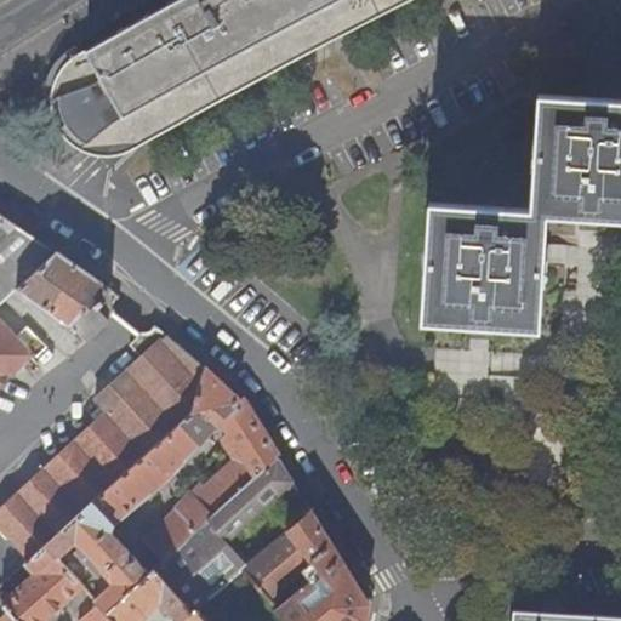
[(177,0),(143,20),(72,61),(64,75),(56,98),(55,109),(60,125),(63,135),(72,142),(89,154),(103,158),(121,157),(135,152),(255,84),(414,0),(177,0)]
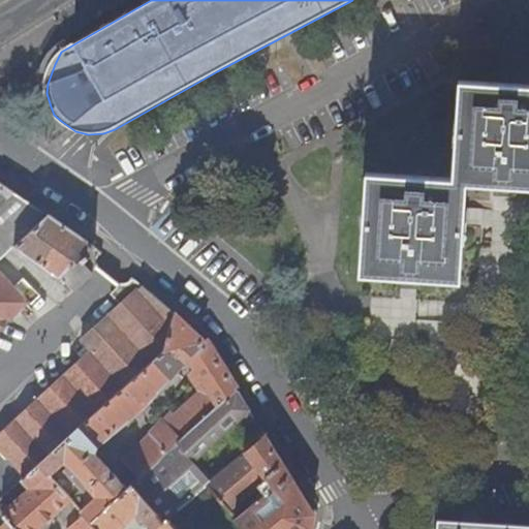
[(528,84),(459,80),(452,177),(364,173),(358,273),(400,275),(399,287),(408,287),(415,288),(416,276),(457,279),(463,182),(495,184),(494,195),(510,196),(510,185),(528,185),(528,84)]
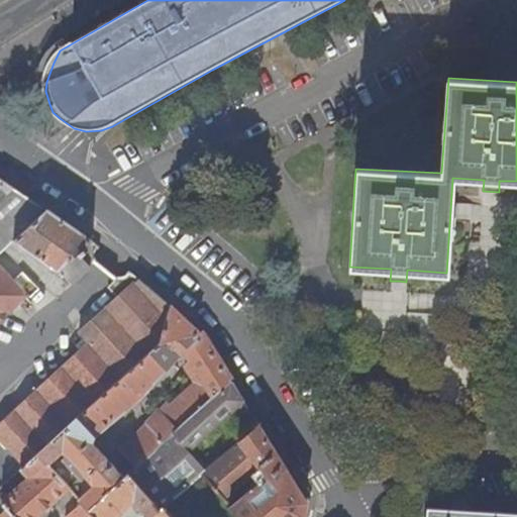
[(0,251),(46,208),(0,177),(0,251)]
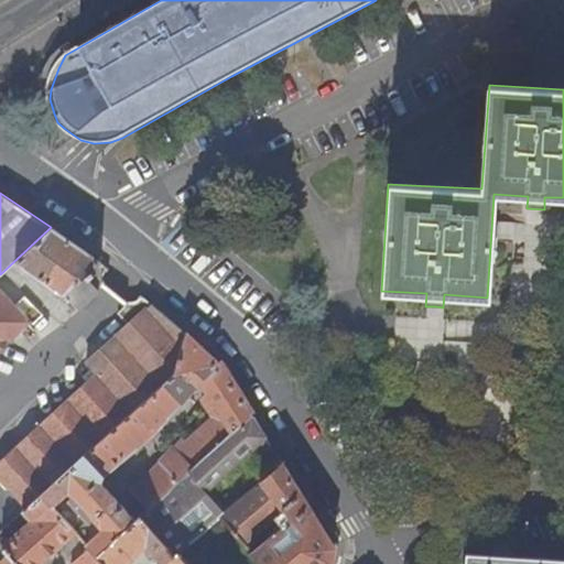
[(100,262),(51,227),(0,274),(0,344),(42,305),(13,275),(23,268),(78,308),(99,291),(88,281),(94,275),(90,272),(100,262)]
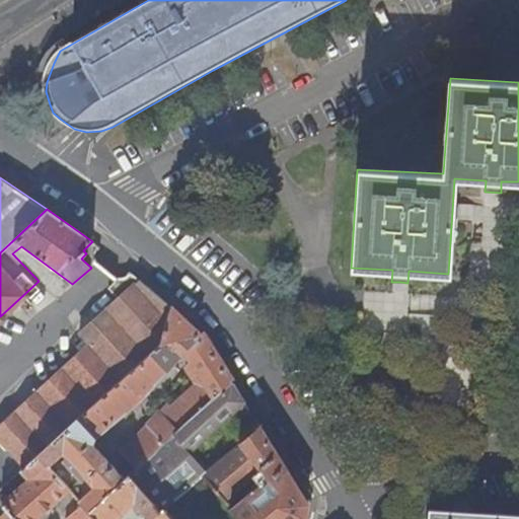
[(171,307),(134,277),(133,280),(128,283),(121,280),(109,289),(120,299),(80,334),(90,346),(0,425),(0,439),(24,467),(38,455),(158,345),(171,307)]
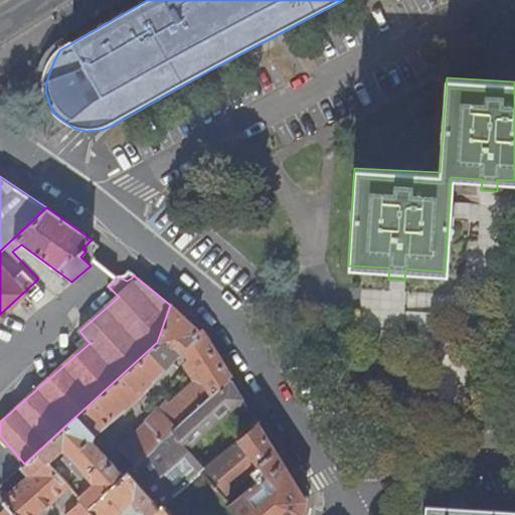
[(203,334),(170,305),(157,342),(37,452),(47,463),(62,449),(65,452),(61,456),(81,477),(86,474),(94,482),(79,496),(83,501),(90,507),(125,475),(93,441),(93,436),(147,390),(183,349),(189,358),(185,362),(196,380),(163,411),(170,419),(177,427),(231,379),(203,334)]
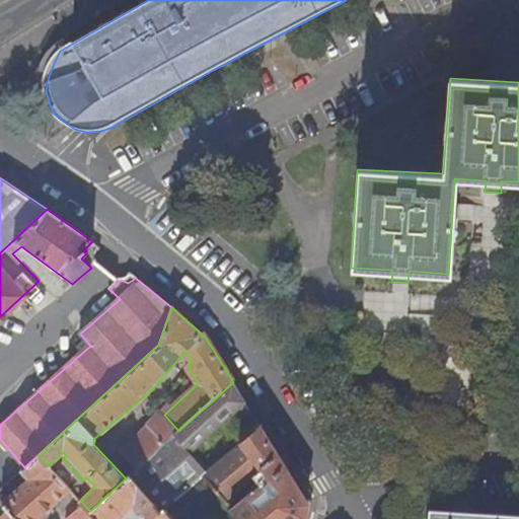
[(245,402),(233,382),(178,431),(164,444),(136,469),(129,475),(161,510),(163,509),(202,476),(183,457),(245,402)]
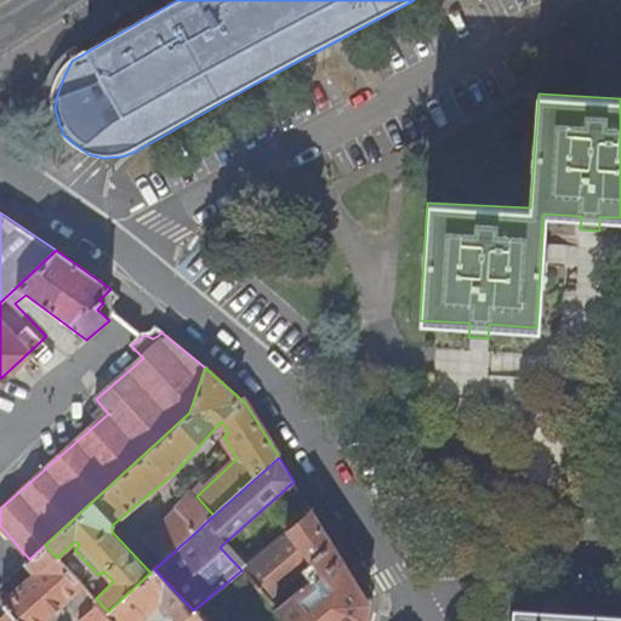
[(197,531),(214,516),(205,506),(188,522),(197,531)]
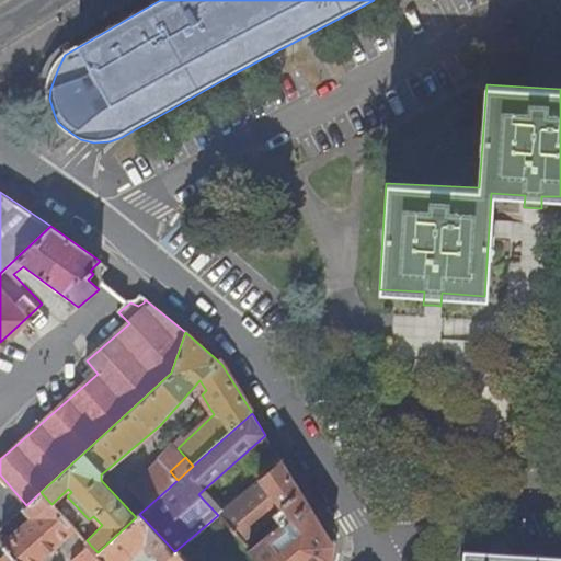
[(147,507),(178,480),(170,471),(159,460),(129,489),(147,507)]
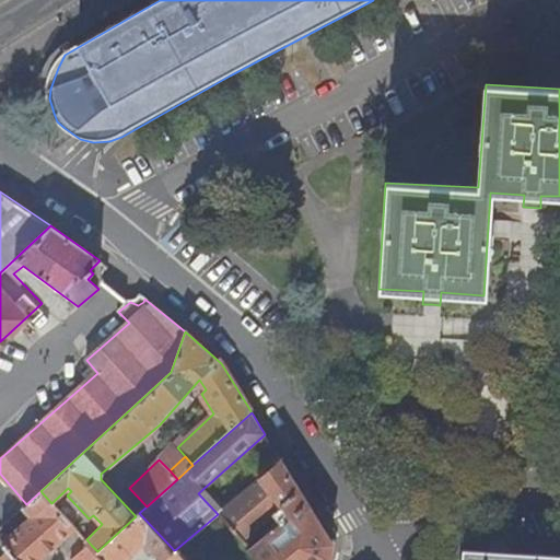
[(333,544),(282,462),(220,513),(243,541),(272,509),(275,514),(268,522),(272,526),(251,550),(258,559),(327,559),(329,559),(333,544)]
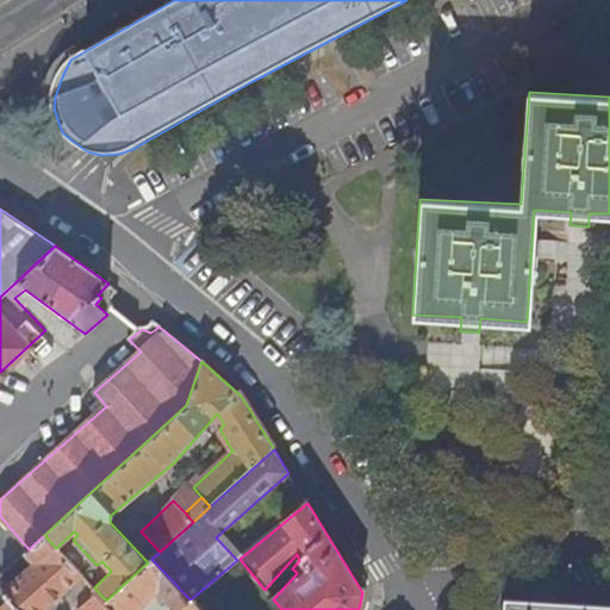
[(44,535),(29,549),(25,552),(35,564),(2,590),(11,599),(19,609),(44,609),(83,577),(56,548),(44,535)]
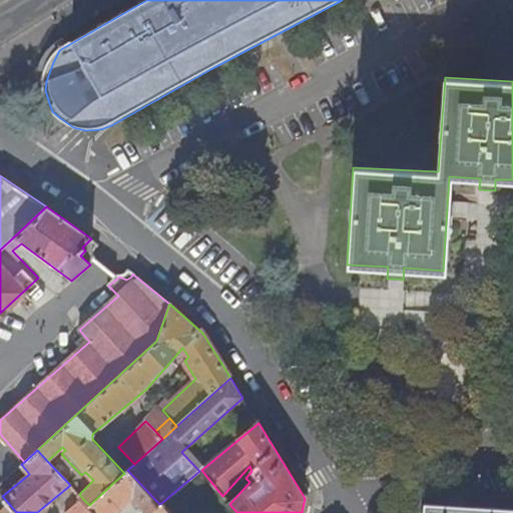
[(169,512),(161,503),(159,504),(127,470),(124,473),(89,505),(96,512),(115,512),(131,499),(133,504),(137,508),(138,512),(169,512)]
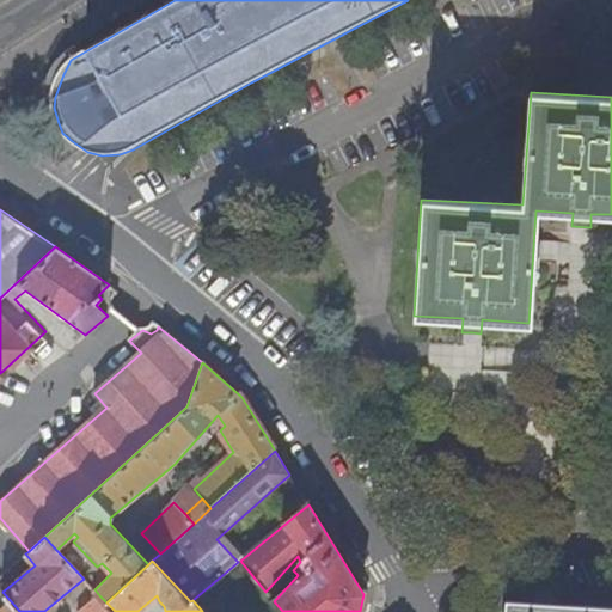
[(115,611),(106,603),(99,595),(78,611),(115,611)]
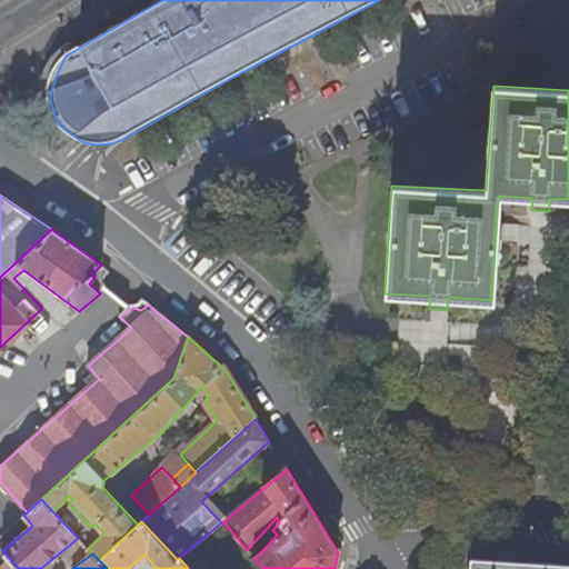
[(0,568),(18,568),(10,559),(0,568)]
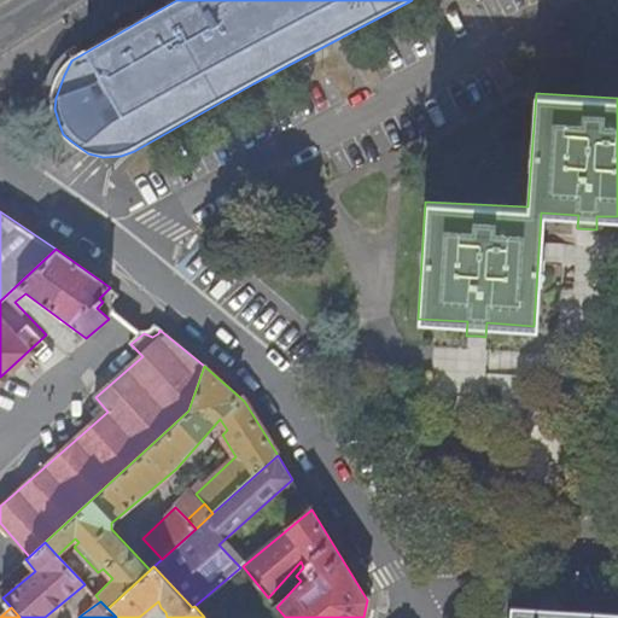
[(617,617),(617,613),(512,607),(511,617),(617,617)]
